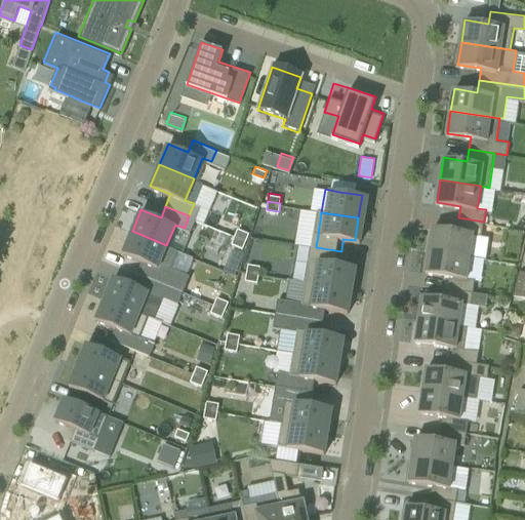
[(456,230),(433,227),(430,249),(470,255),(473,233),(482,234),(484,222),(458,217),(456,230)]
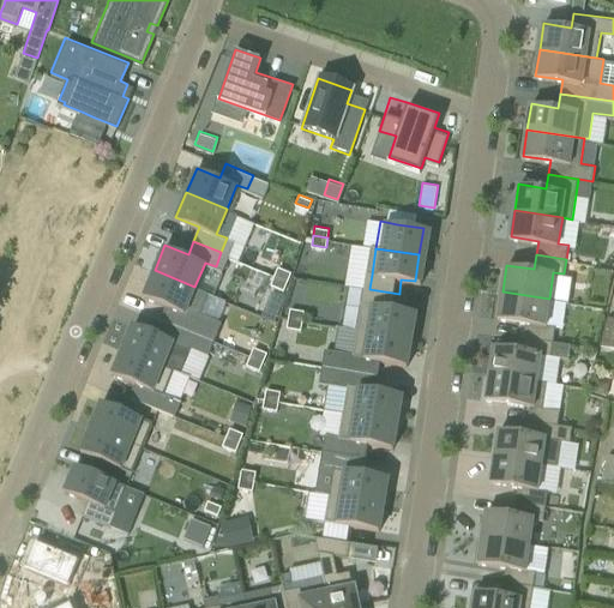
[(275,274),(288,280),(292,270),(278,265),(275,274)]
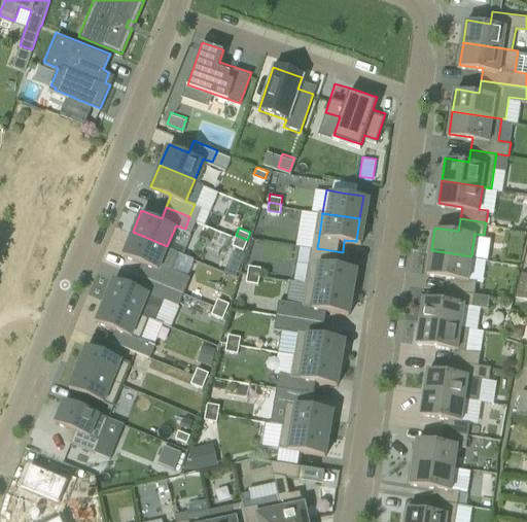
[(159,268),(167,246),(133,232),(124,253),(144,262),(139,274),(163,283),(168,271),(159,268)]
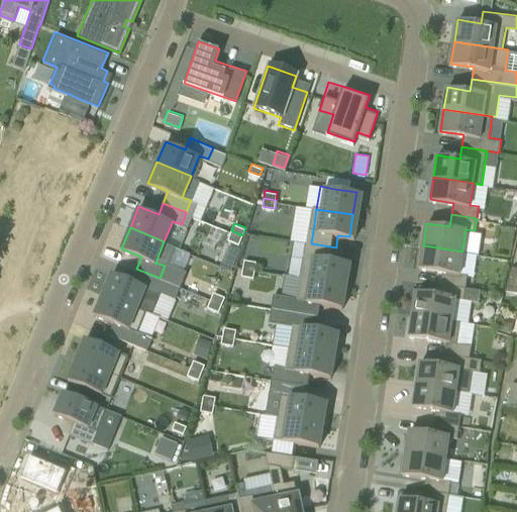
[(238,242),(242,235),(231,230),(228,237),(238,242)]
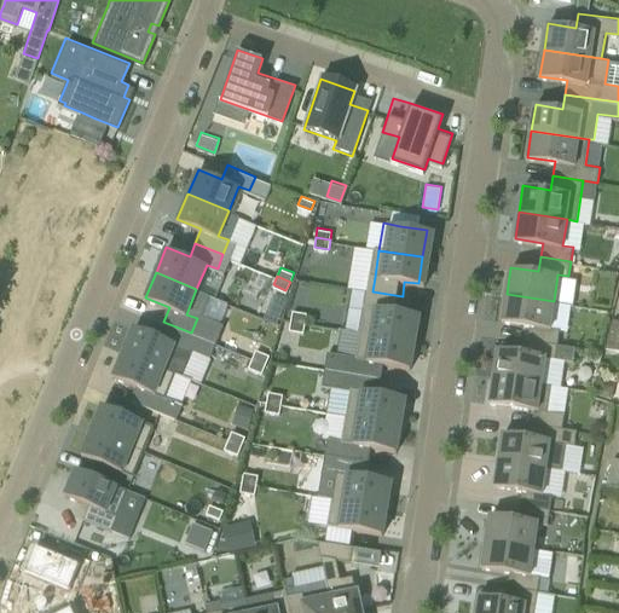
[(414,313),(400,311),(403,296),(372,291),(370,306),(366,334),(410,340),(414,313)]
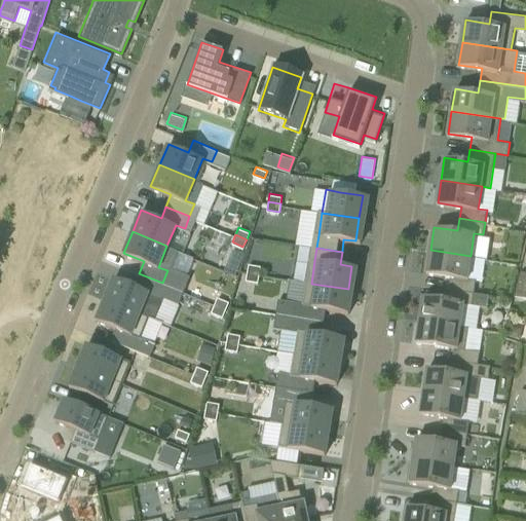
[(450,275),(448,288),(474,291),(476,278),(467,277),(471,256),(430,250),(426,271),(450,275)]
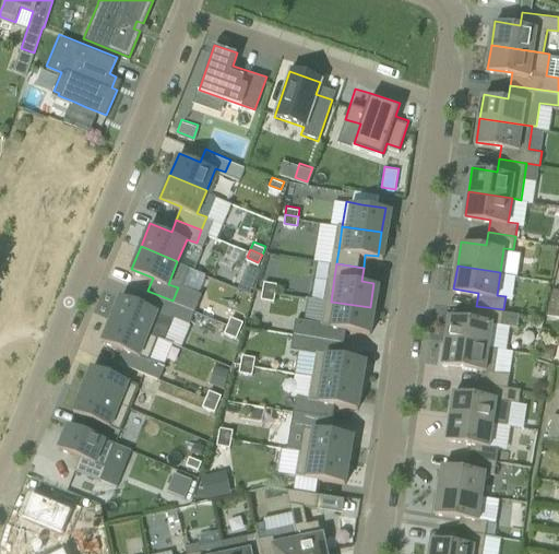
[(264,279),(262,287),(275,291),(277,282),(264,279)]
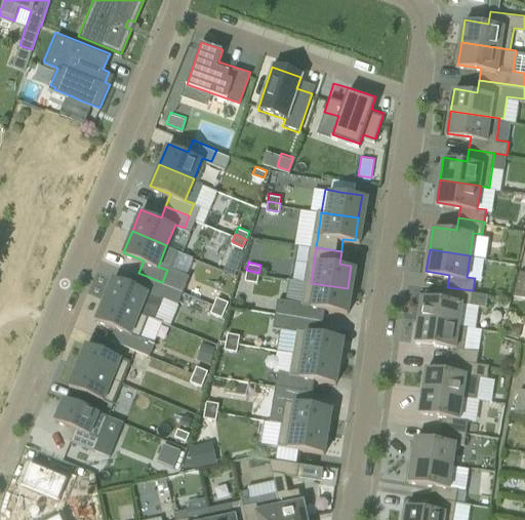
[(513,292),(524,293),(524,268),(519,268),(513,292)]
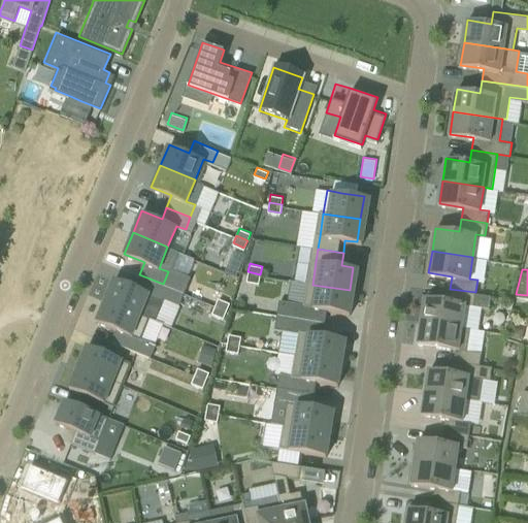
[(260,274),(248,271),(246,281),(259,283),(260,274)]
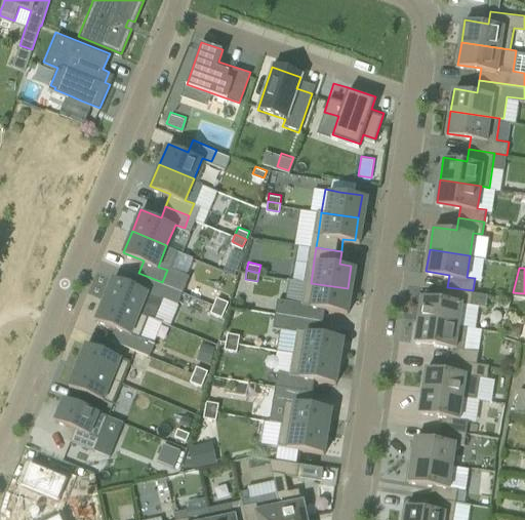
[(157,294),(162,282),(138,273),(133,284),(114,276),(105,297),(139,312),(148,290),(157,294)]
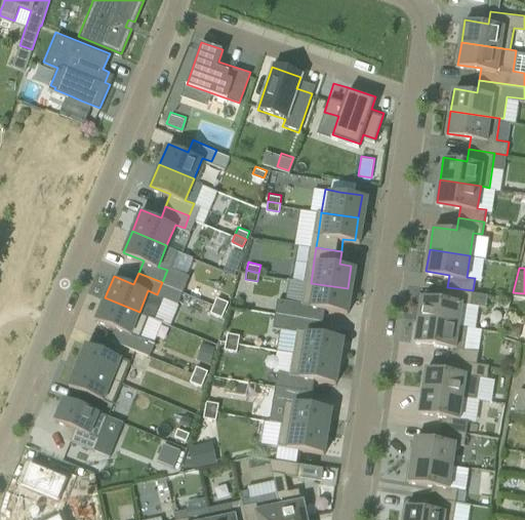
[(345,311),(348,288),(311,283),(307,306),(322,308),(345,311)]
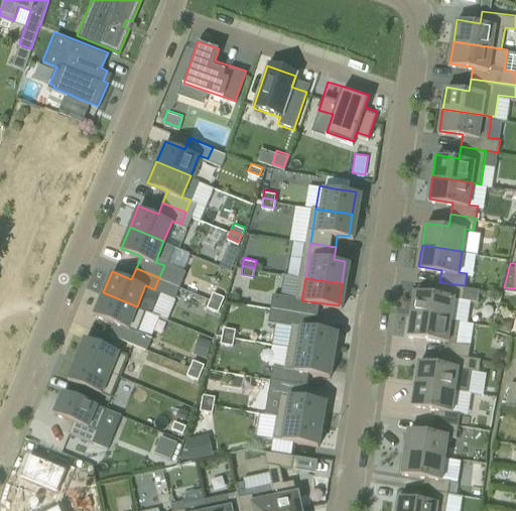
[(415,290),(411,312),(452,318),(455,296),(478,300),(479,288),(465,285),(439,282),(438,293),(415,290)]
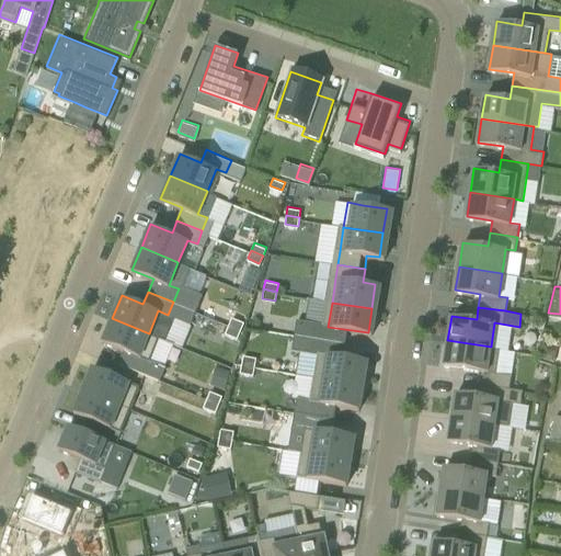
[(229,324),(240,329),(244,320),(232,316),(229,324)]
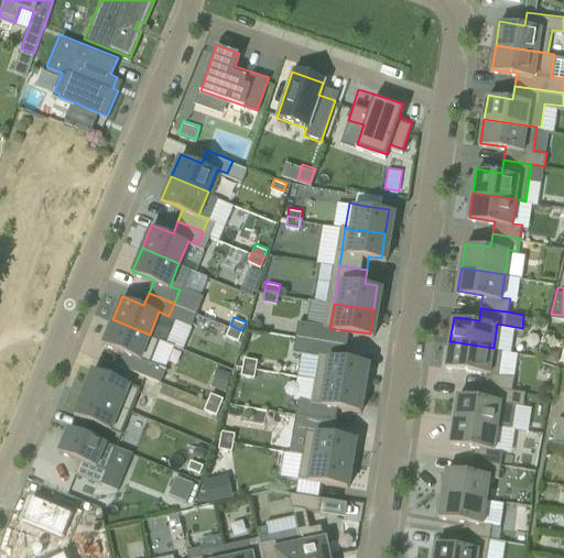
[(140,357),(150,335),(112,319),(102,342),(125,351),(119,363),(144,374),(150,361),(140,357)]
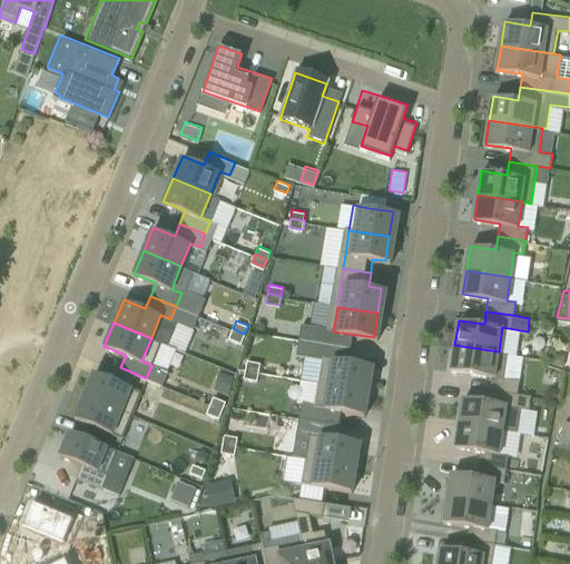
[(241,342),(244,334),(233,328),(228,336),(241,342)]
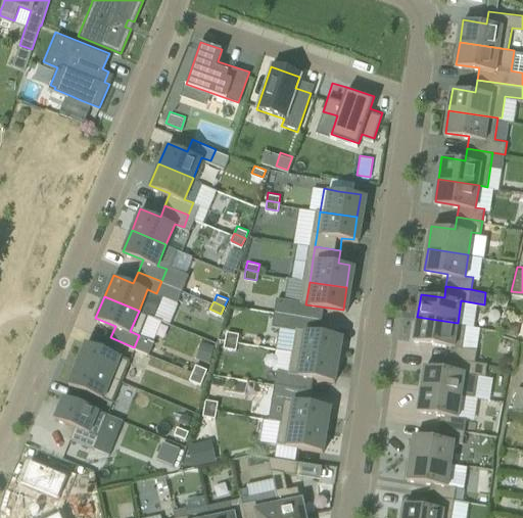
[(452,344),(449,357),(475,361),(477,348),(463,346),(466,324),(458,323),(417,317),(414,339),(452,344)]
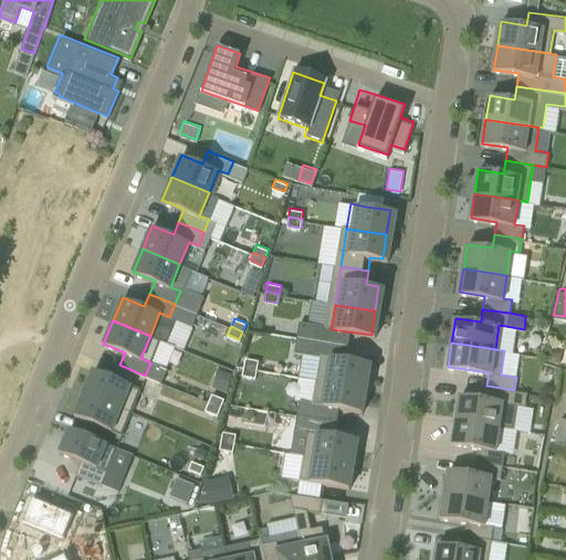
[(561,351),(549,349),(548,359),(558,360),(561,351)]
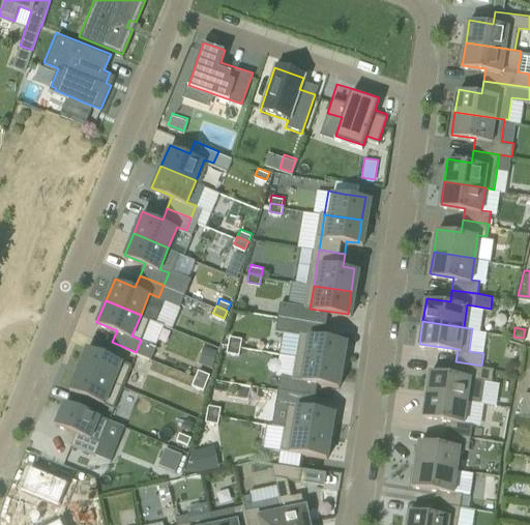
[(228,342),(241,344),(242,336),(230,333),(228,342)]
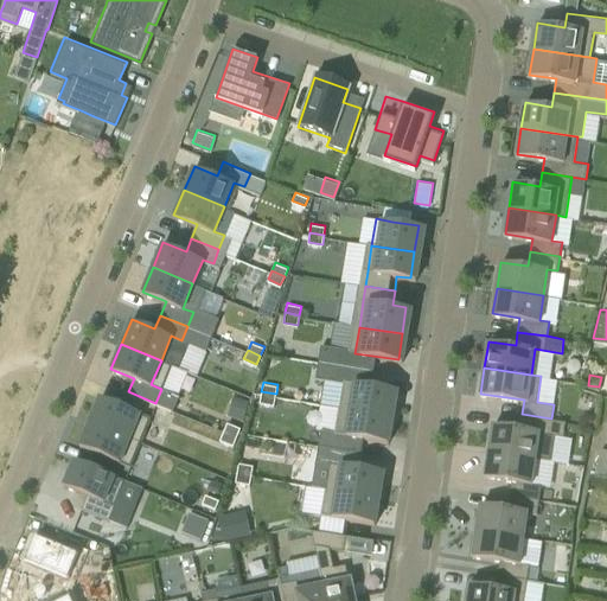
[(346,408),(390,415),(394,388),(368,384),(351,382),(346,408)]
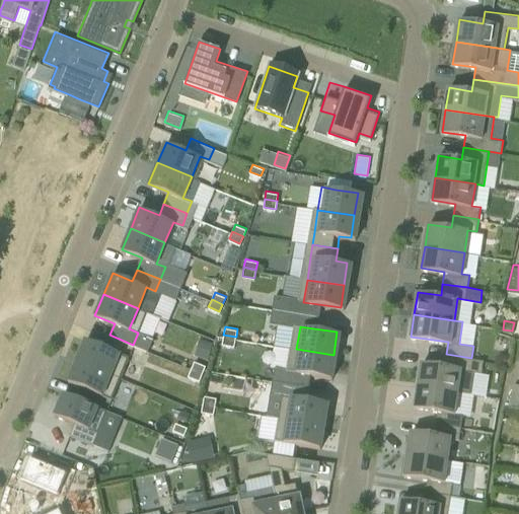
[(129,357),(133,345),(109,335),(105,347),(85,339),(76,360),(110,374),(120,353),(129,357)]
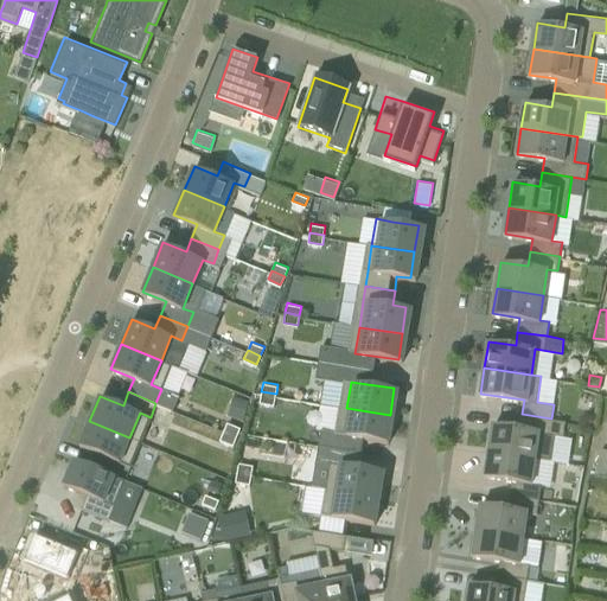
[(276,394),(261,391),(260,401),(274,404),(276,394)]
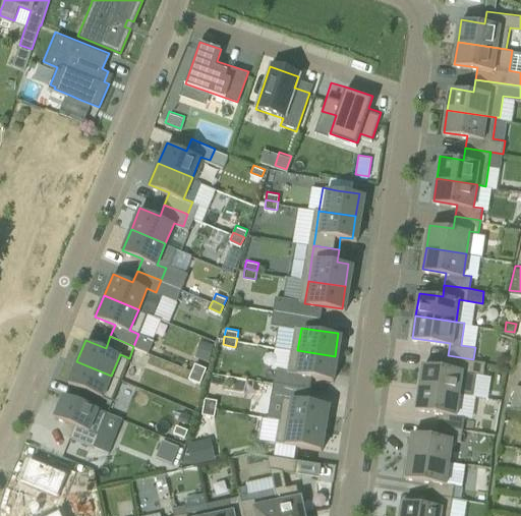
[(199,338),(195,353),(208,357),(213,342),(199,338)]
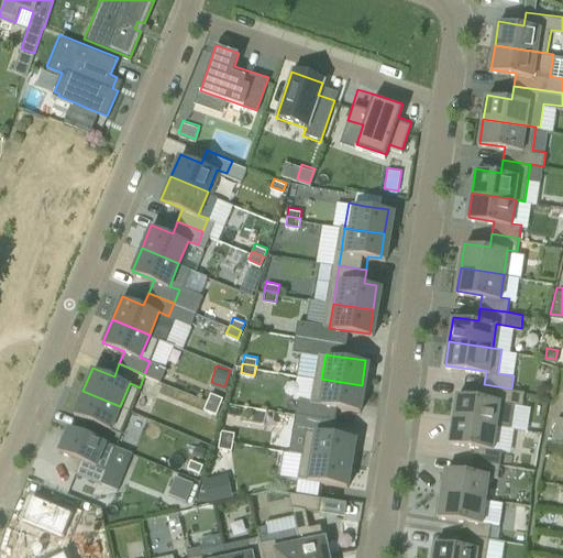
[(357,409),(362,385),(321,379),(318,404),(334,406),(357,409)]
